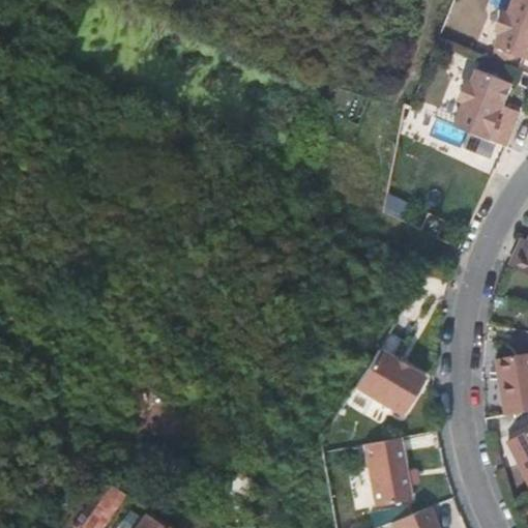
[(527,0),(519,0),(514,16),(506,18),(502,29),(505,34),(500,50),(527,61),(527,0)]
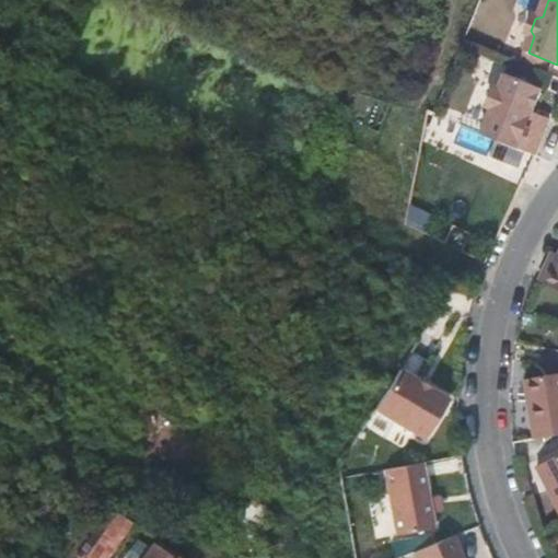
[(492,114),(484,135),(537,159),(548,129),(536,125),(539,116),(537,116),(546,92),(507,77),(501,90),(493,92),(491,95),(489,104),(493,111),(492,114)]
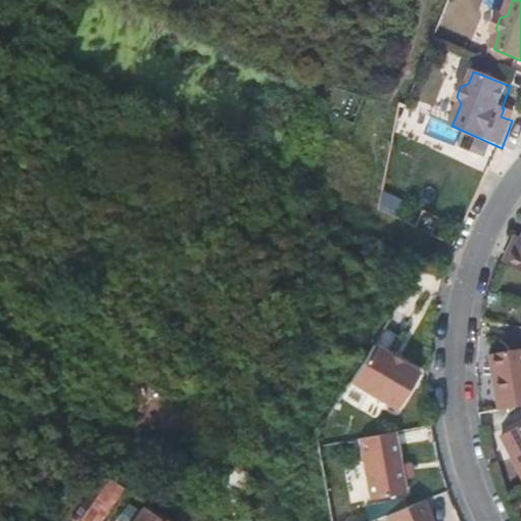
[(400,215),(403,197),(384,195),(382,212),(400,215)]
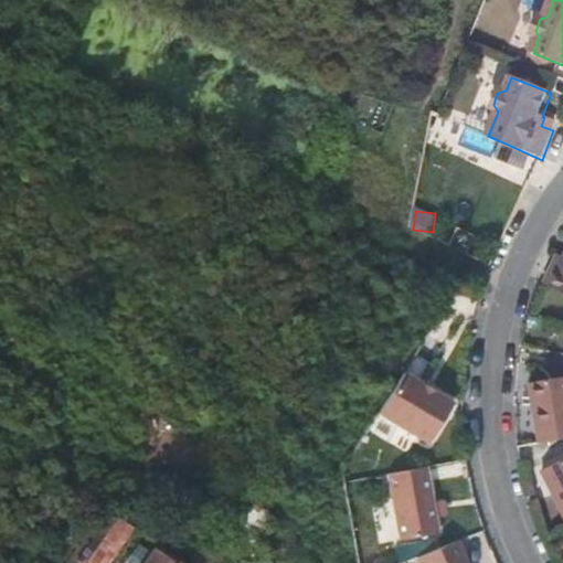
[(554,267),(546,285),(562,293),(562,263),(559,269),(554,267)]
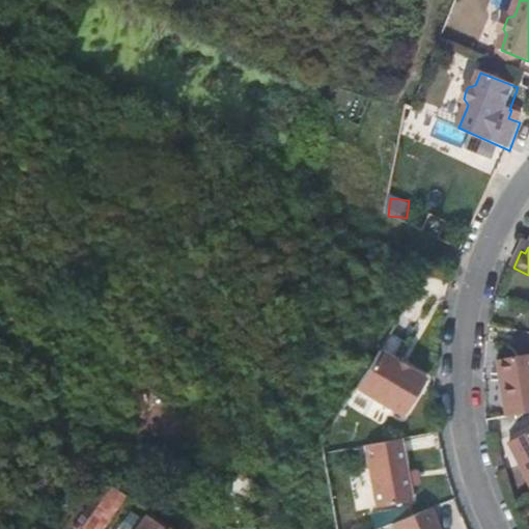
[(429,377),(383,346),(358,386),(405,415),(429,377)]
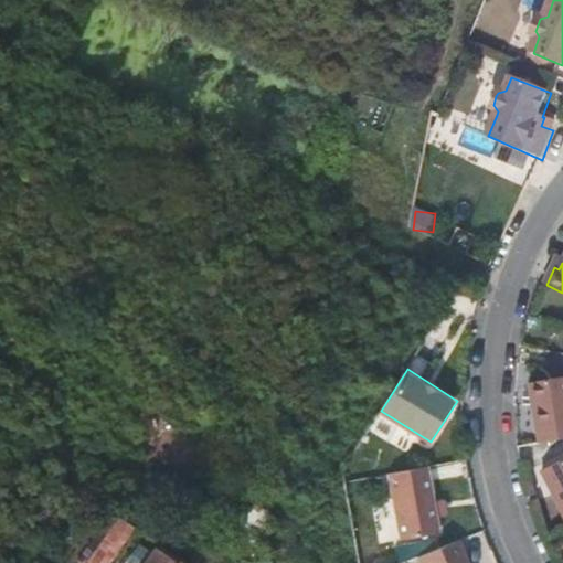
[(562,376),(529,382),(539,443),(562,438),(562,376)]
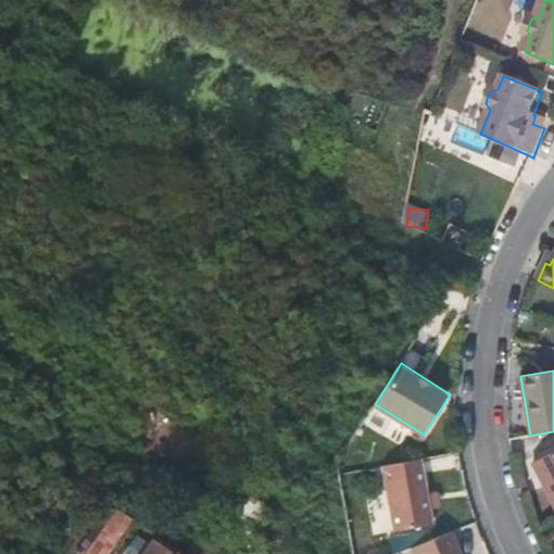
[(553,453),(534,464),(553,502),(553,453)]
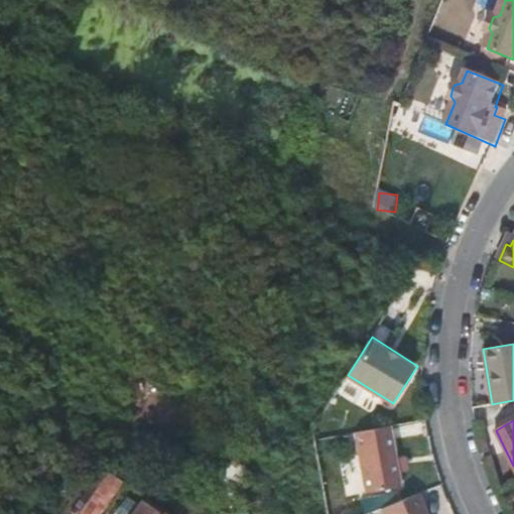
[(400,487),(390,425),(353,432),(363,494),(400,487)]
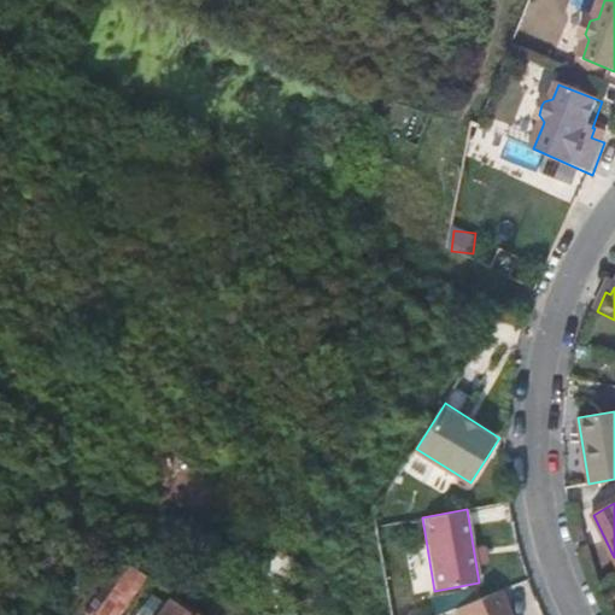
[(115,614),(147,573),(134,564),(95,614),(115,614)]
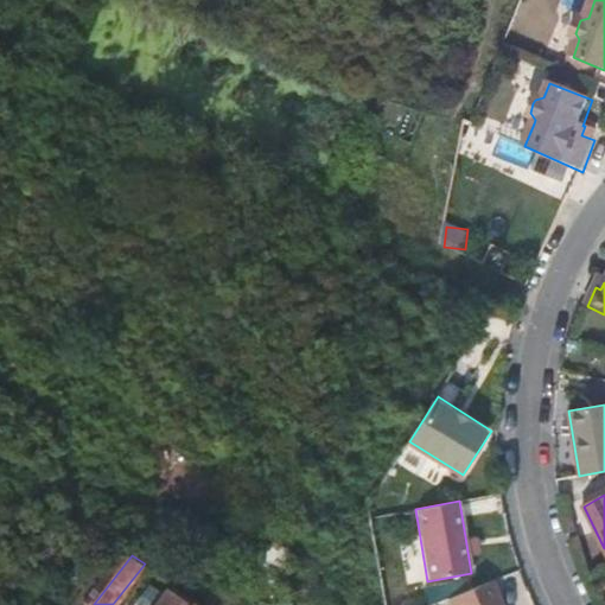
[(500,604),(491,581),(447,598),(449,604),(500,604)]
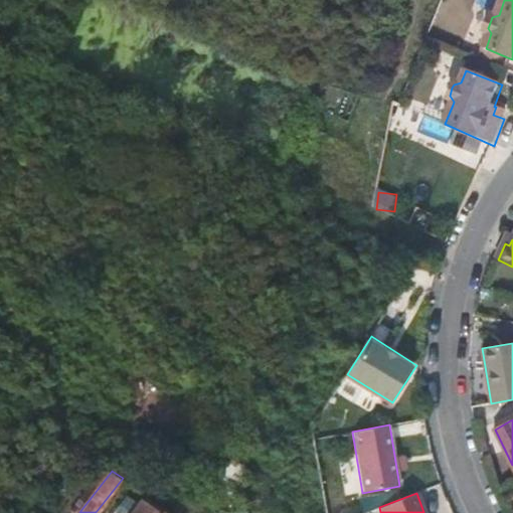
[(159,512),(144,501),(135,512),(159,512)]
